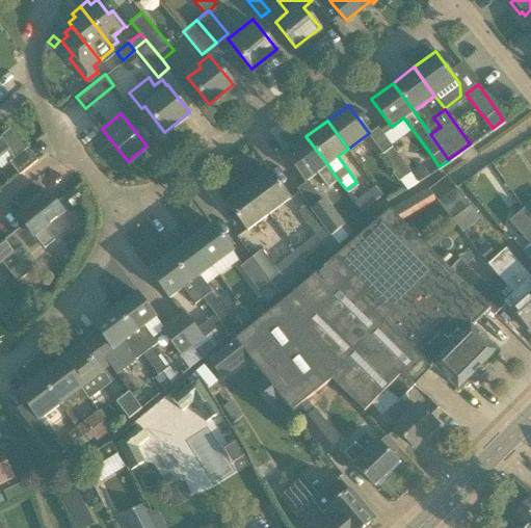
[(0,152),(5,148),(12,156),(7,160),(19,174),(37,159),(27,147),(26,148),(8,127),(0,133),(0,152)]
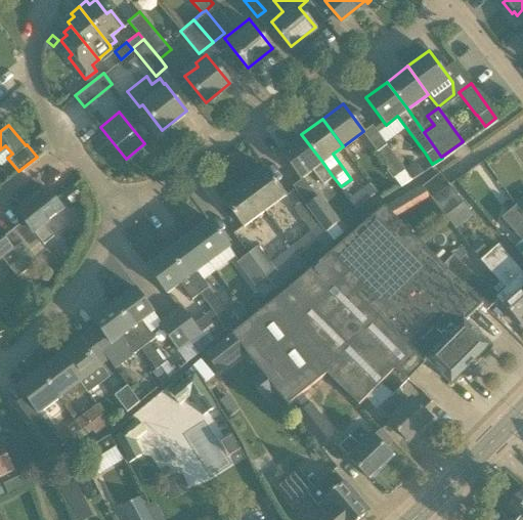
[(322,182),(332,175),(322,162),(301,134),(279,150),(300,178),(312,169),(322,182)]
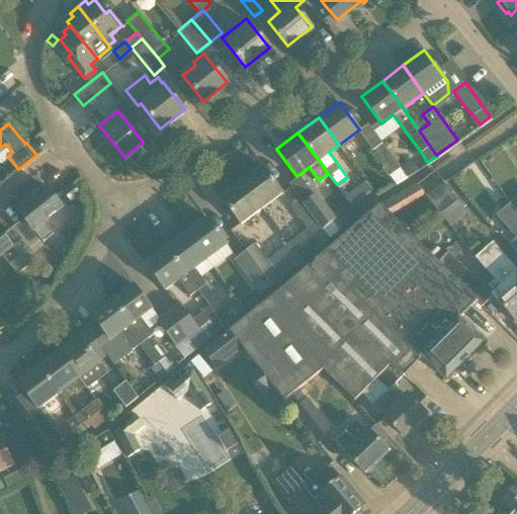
[(343,152),(363,179),(364,179),(371,187),(399,165),(381,141),(370,149),(382,165),(371,174),(350,146),(343,152)]
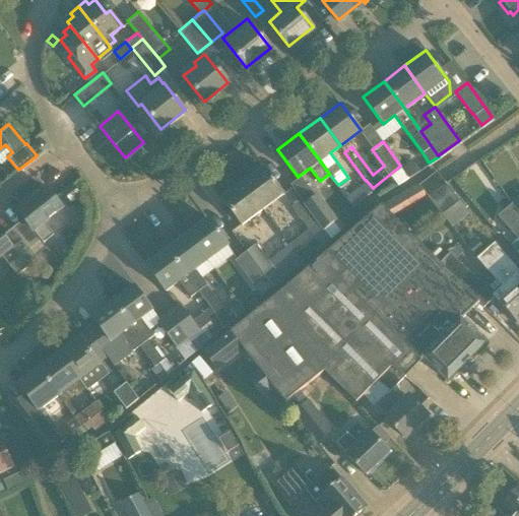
[(406,160),(400,166),(408,177),(418,170),(414,163),(406,160)]
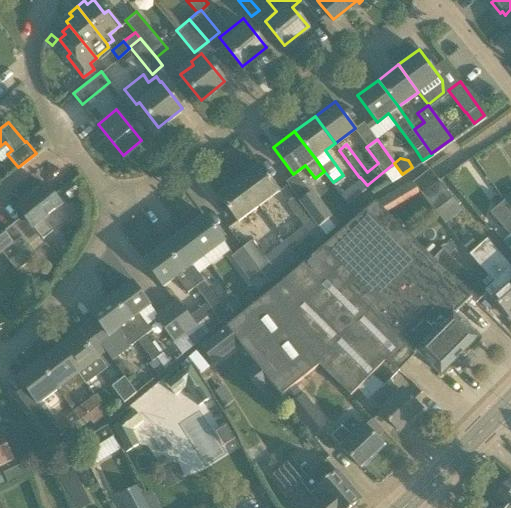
[(258,162),(238,178),(258,205),(279,190),(258,162)]
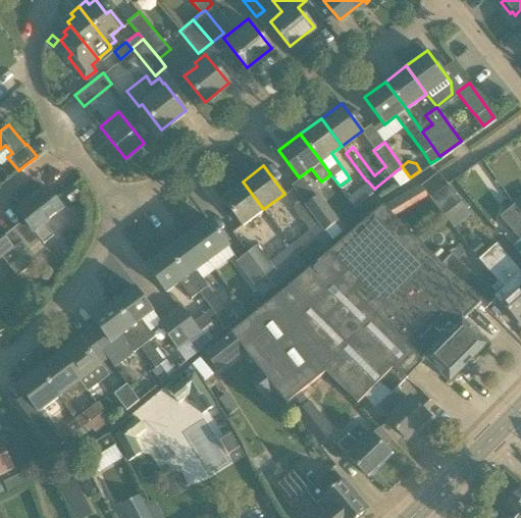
[(419,184),(426,193),(443,213),(460,200),(436,170),(419,184)]
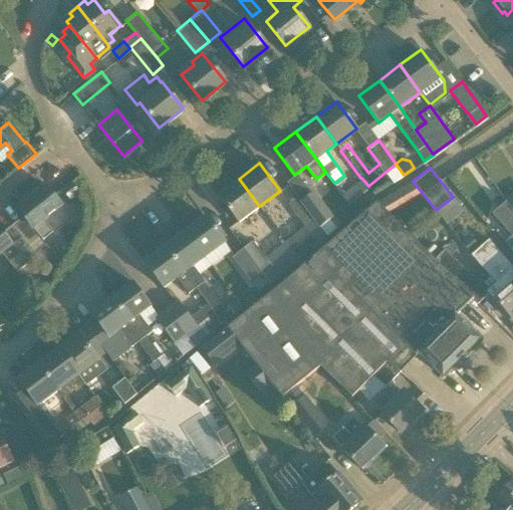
[(361,178),(360,178),(342,193),(349,202),(368,186),(361,178)]
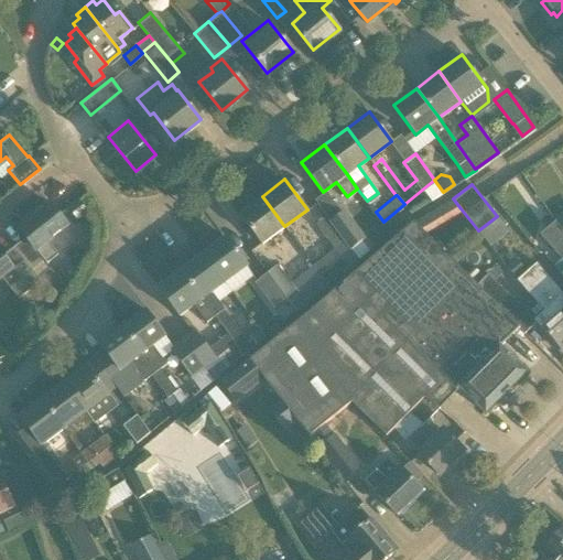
[(284,226),(262,196),(239,213),(261,244),(284,226)]
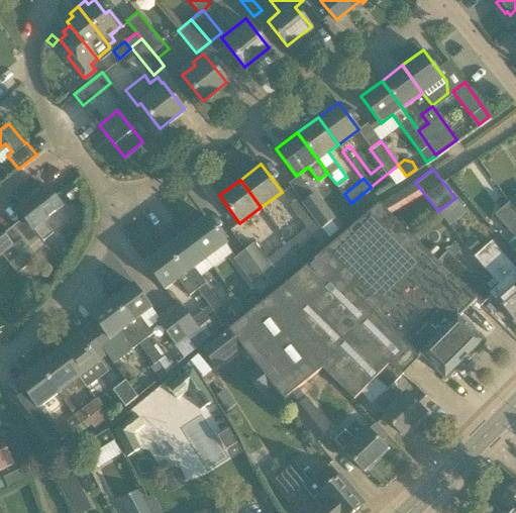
[(62,188),(70,199),(79,192),(70,181),(62,188)]
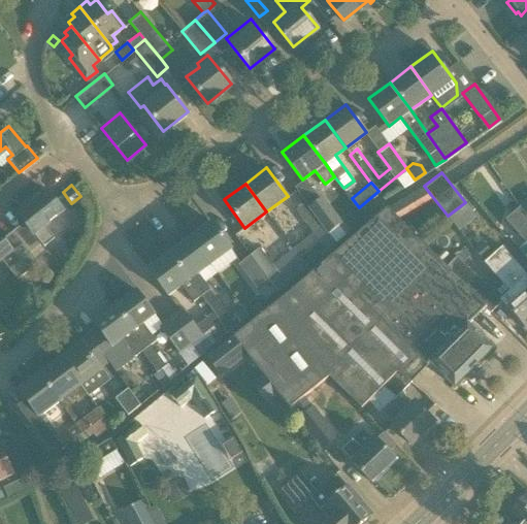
[(24,220),(12,228),(29,250),(40,240),(43,242),(53,235),(43,223),(61,208),(44,187),(15,210),(24,220)]
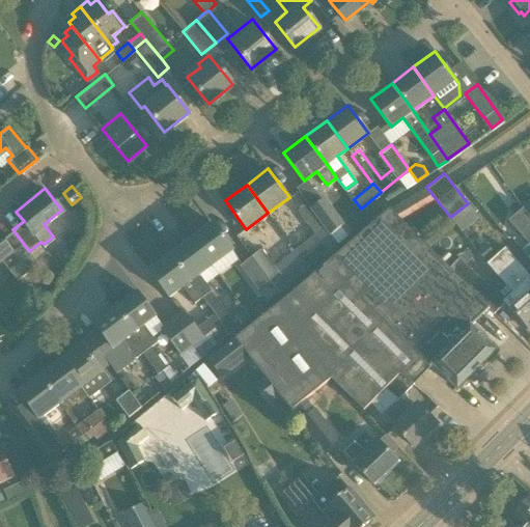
[(308,206),(322,224),(324,223),(331,232),(343,223),(323,195),(308,206)]
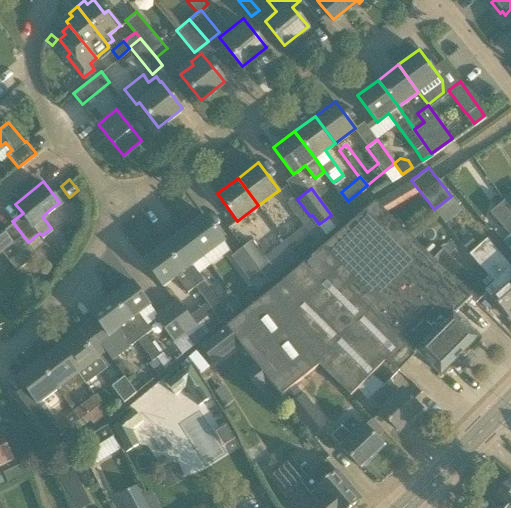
[(510,188),(501,195),(503,199),(510,209),(510,188)]
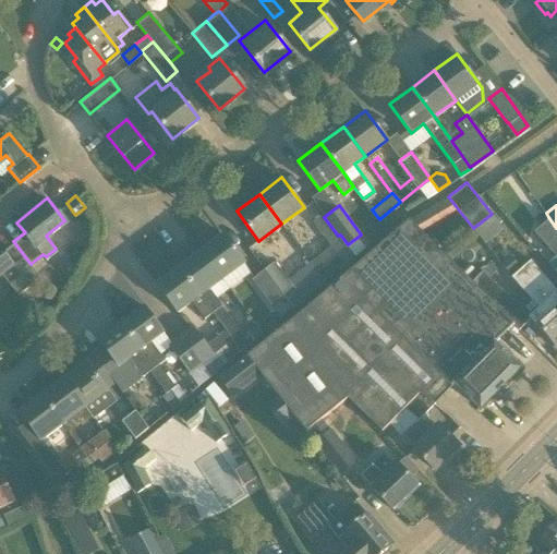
[(548,261),(556,271),(556,228),(548,217),(533,229),(555,255),(548,261)]
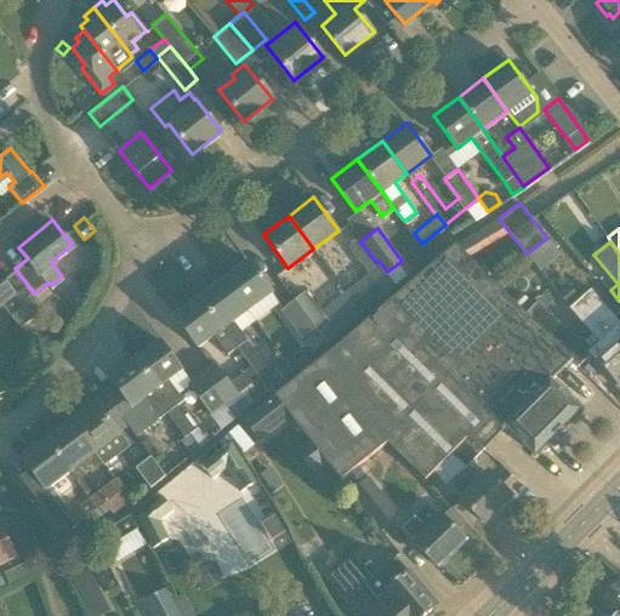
[(340,478),(357,463),(386,439),(424,477),(433,468),(468,432),(483,445),(505,423),(533,451),(578,406),(550,378),(572,358),(558,344),(525,311),(524,311),(454,243),(273,393),(289,414),(306,435),(318,451),(340,478)]
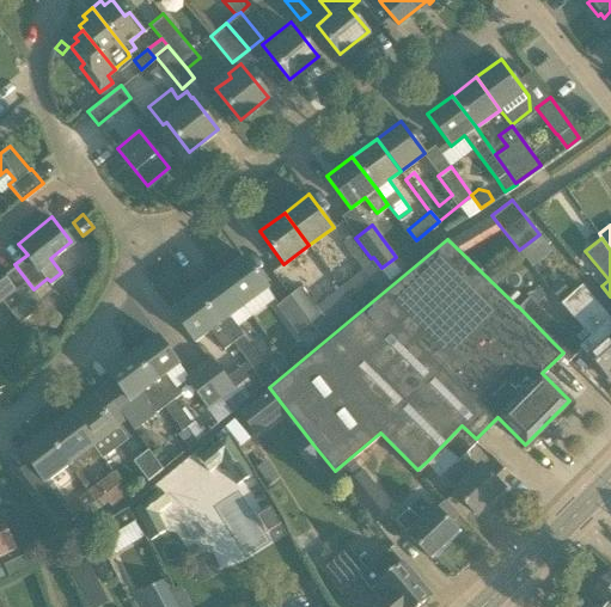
[(220,273),(244,305),(268,287),(244,255),(220,273)]
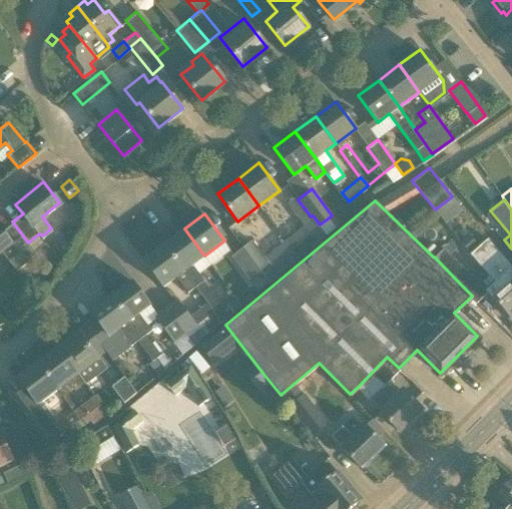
[(319,225),(320,224),(313,215),(311,216),(284,238),(291,246),(309,232),(316,241),(326,233),(319,225)]
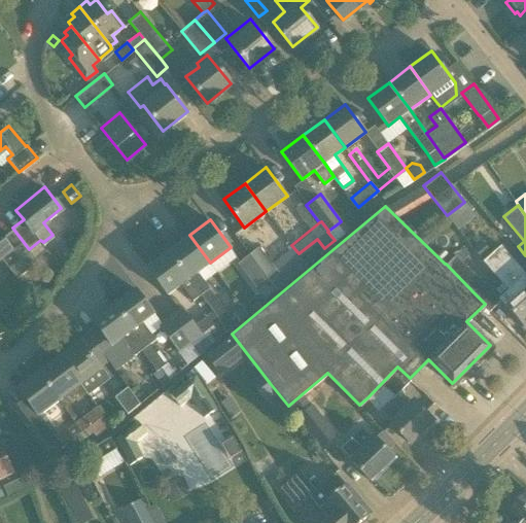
[(29,249),(12,228),(2,237),(0,234),(0,256),(16,277),(37,260),(35,257),(29,249)]
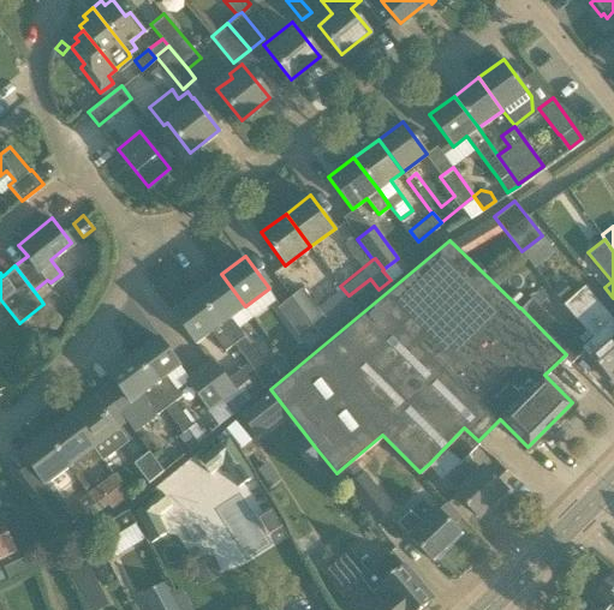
[(233,342),(246,362),(255,371),(264,364),(243,335),(244,335),(231,317),(245,306),(221,274),(196,292),(233,342)]
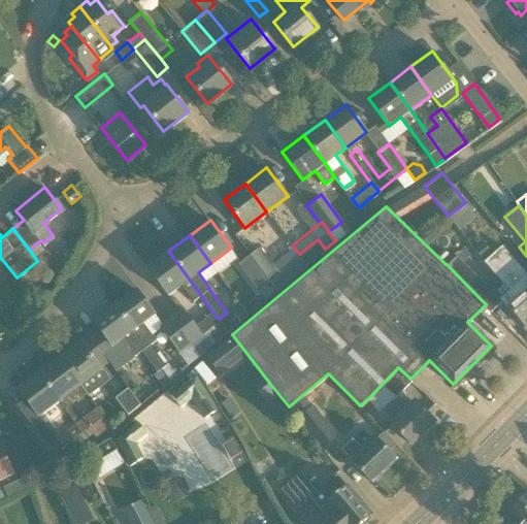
[(481,239),(472,246),(483,257),(490,251),(481,239)]
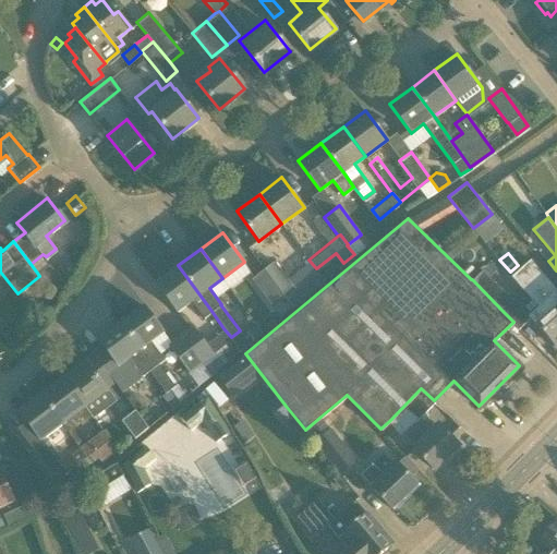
[(530,259),(521,266),(556,308),(556,289),(530,259)]
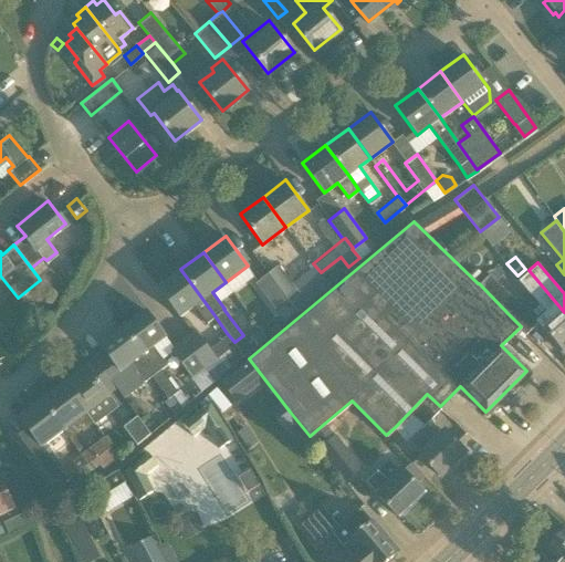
[(278,263),(268,271),(289,299),(321,272),(313,263),(292,281),(278,263)]
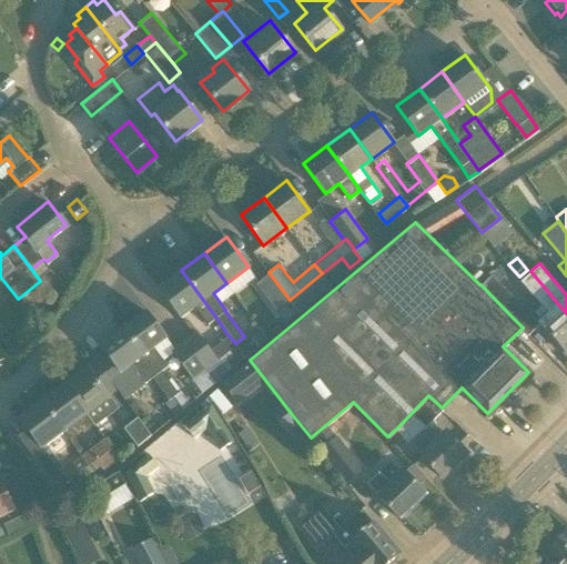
[(49,269),(38,278),(40,281),(56,300),(67,292),(49,269)]
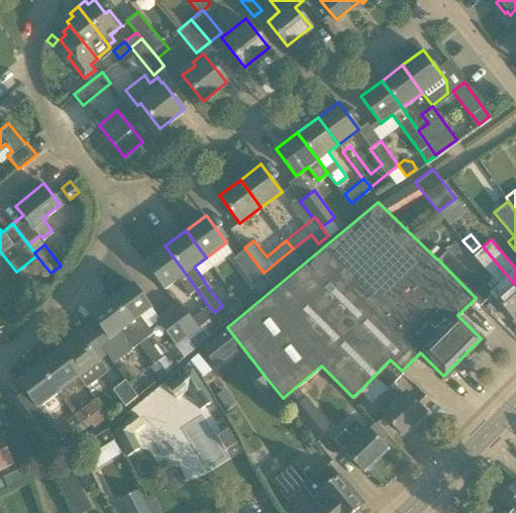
[(188,294),(196,288),(165,245),(143,261),(165,289),(178,279),(188,294)]
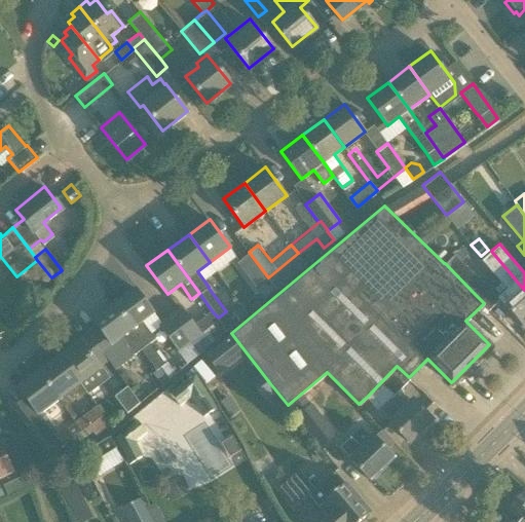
[(524,323),(524,290),(491,251),(481,259),(507,289),(497,297),(523,326),(524,323)]
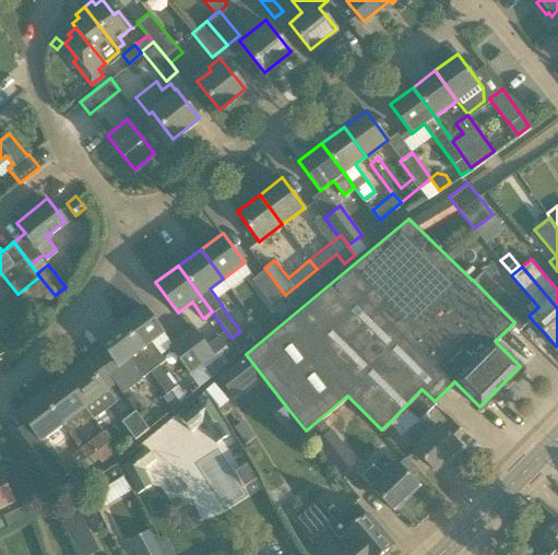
[(285,295),(264,268),(251,278),(272,306),(285,295)]
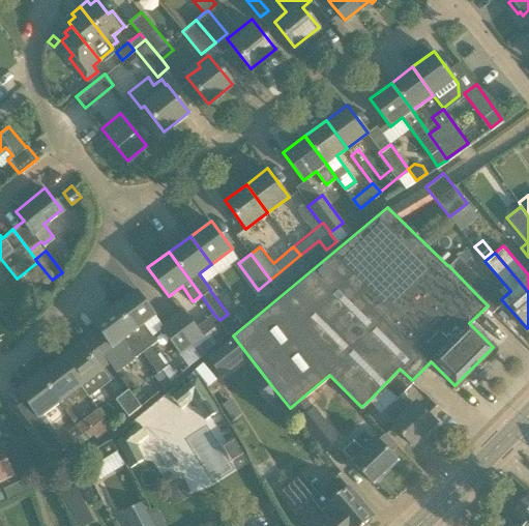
[(458,255),(448,265),(476,294),(487,284),(458,255)]
